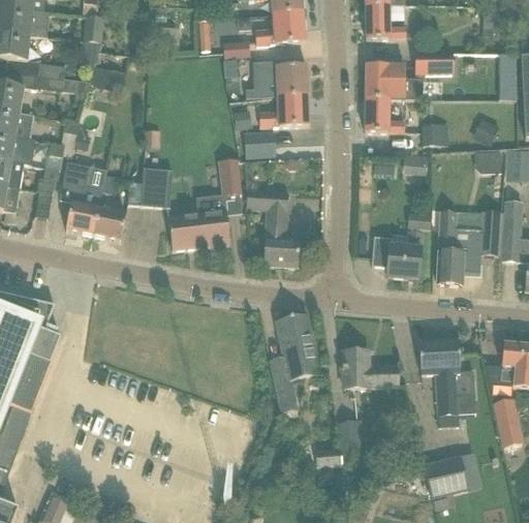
[(0,0),(0,6),(33,10),(34,0),(0,0)]
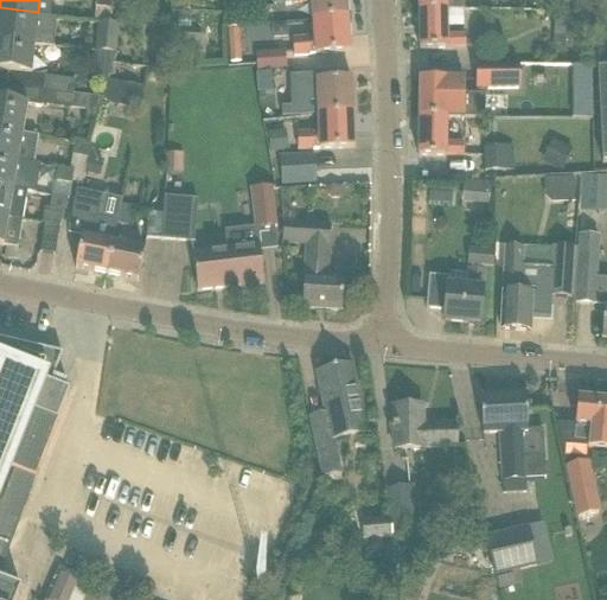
[(96,18),(97,18),(113,19),(113,4),(112,4),(112,0),(95,0),(95,2),(97,2),(96,18)]
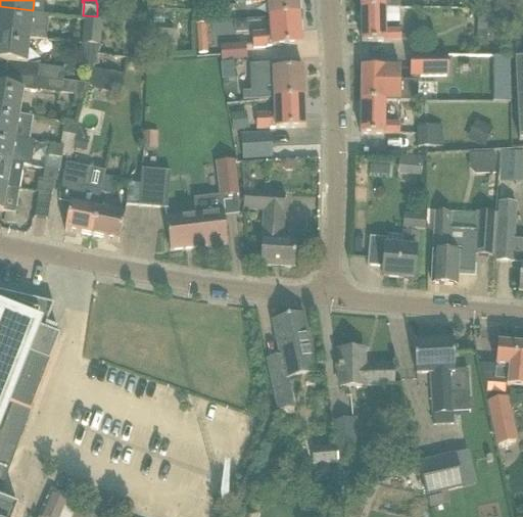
[(269,0),(271,14),(300,11),(299,0),(250,0),(269,0)]
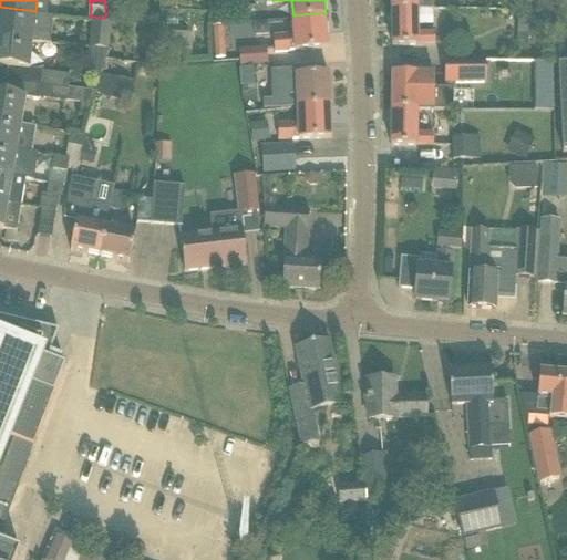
[(538,0),(539,18),(549,26),(557,26),(556,0),(538,0)]
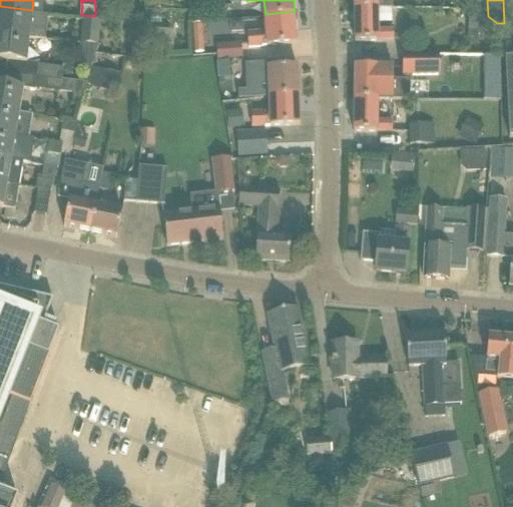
[(381,4),(356,4),(357,36),(393,36),(392,25),(381,25),(381,5),(381,4)]
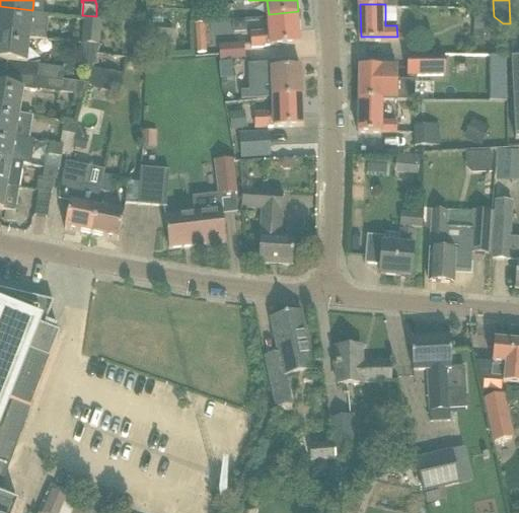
[(46,37),(46,33),(48,11),(44,11),(0,6),(0,30),(29,33),(29,35),(46,37)]
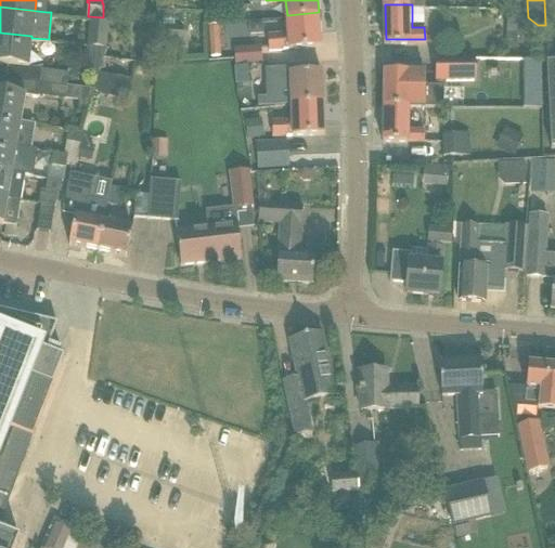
[(505,27),(519,28),(521,12),(507,10),(505,27)]
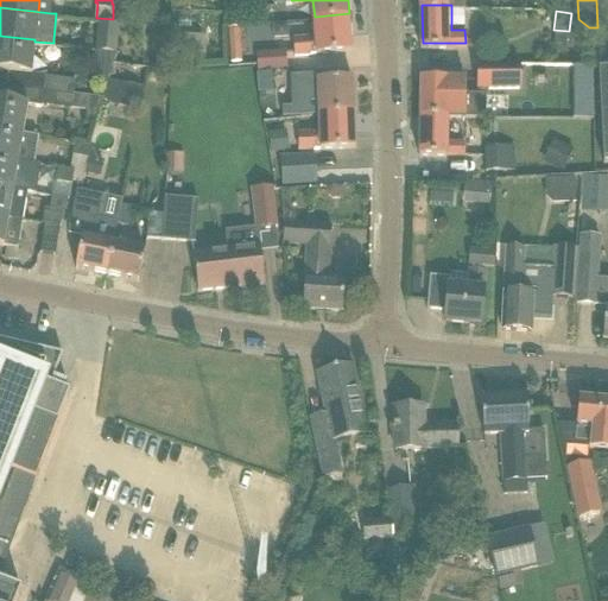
[(349,13),(315,17),(317,35),(297,37),(298,54),(353,46),(349,13)]
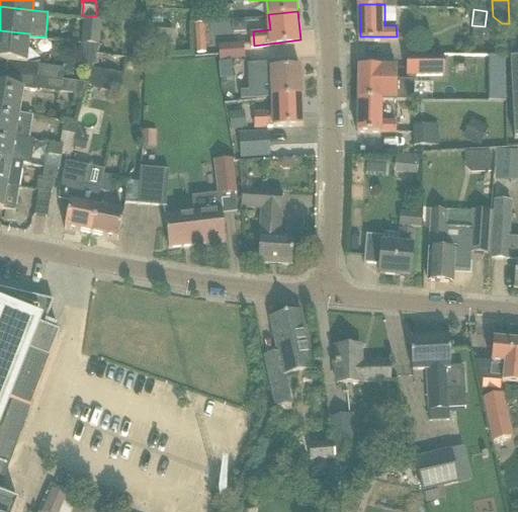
[(101,17),(96,16),(83,15),(81,33),(80,40),(90,41),(99,41),(101,17)]
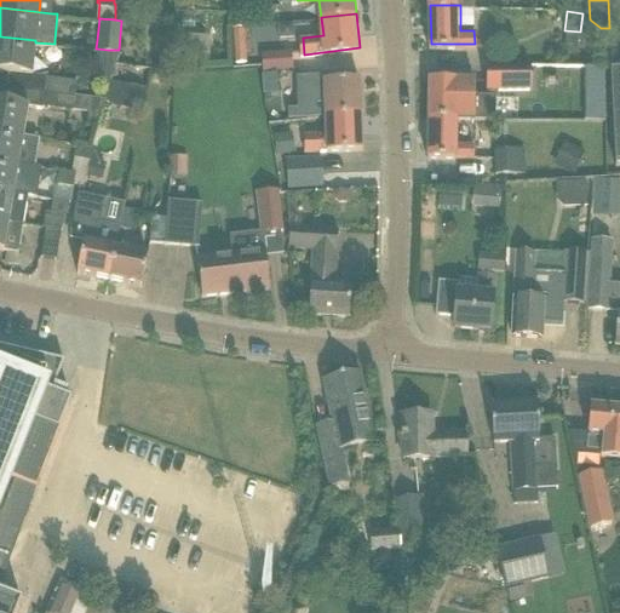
[(293,34),(292,21),(279,22),(280,35),(293,34)]
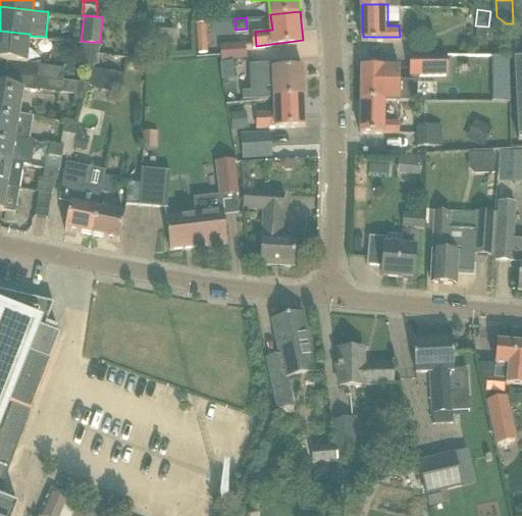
[(205,19),(196,19),(198,50),(207,49),(205,19)]
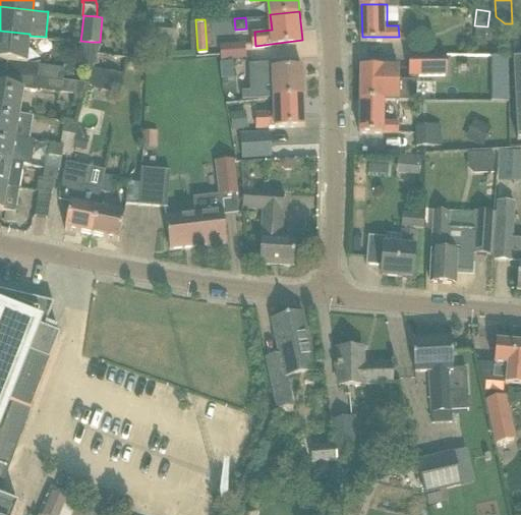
[(176,24),(158,24),(157,42),(176,43),(176,24)]
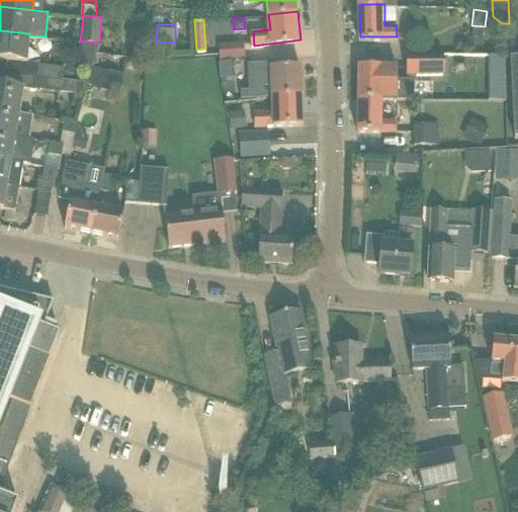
[(0,56),(27,59),(29,35),(29,33),(0,30),(0,56)]
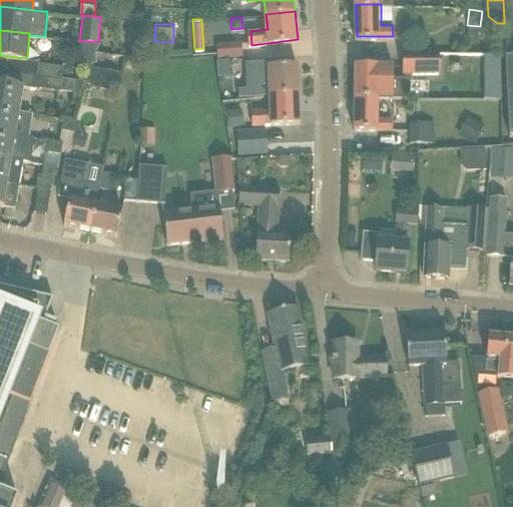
[(215,40),(217,56),(241,53),(240,38),(215,40)]
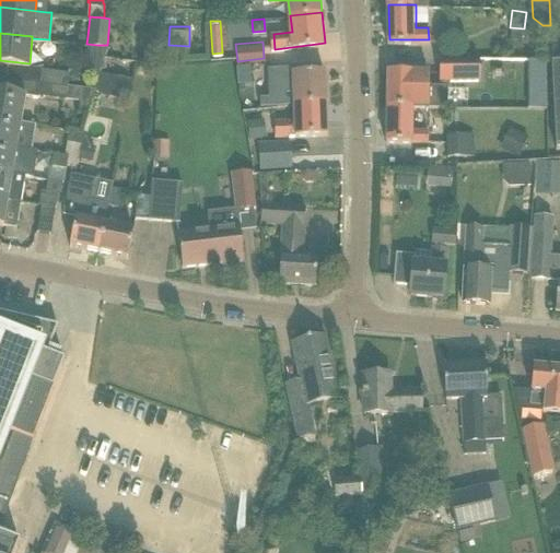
[(97,45),(86,44),(85,70),(97,71),(107,45),(97,45)]
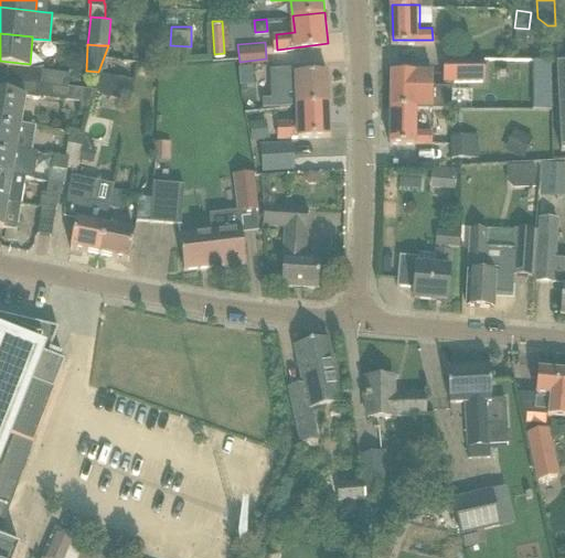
[(444,77),(481,77),(482,56),(444,56),(444,77)]
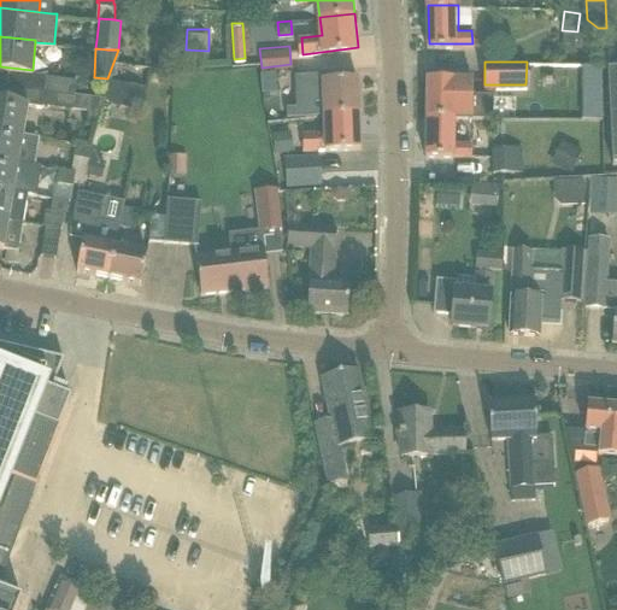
[(581,62),(581,82),(599,82),(599,63),(581,62)]
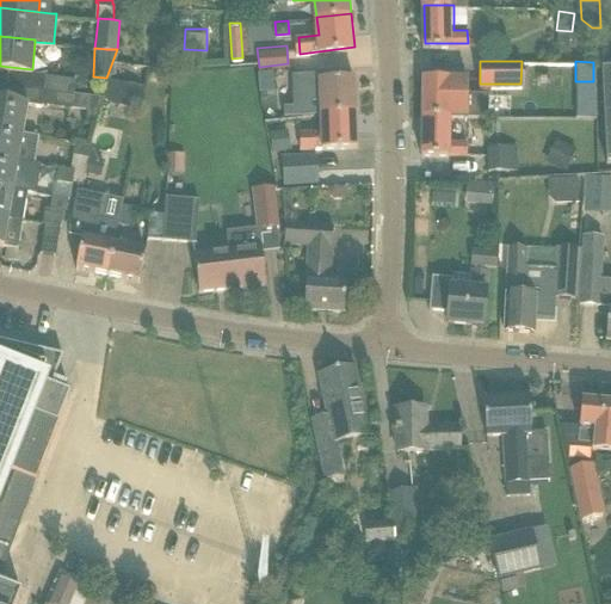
[(259,69),(260,87),(273,87),(272,68),(259,69)]
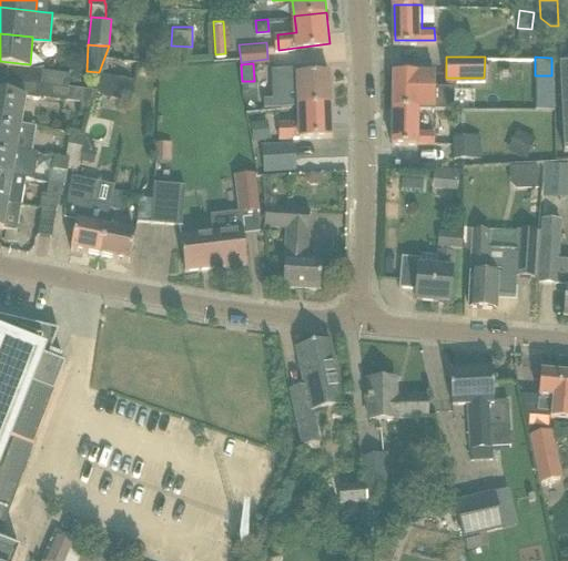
[(272,94),(263,95),(263,104),(281,103),(281,104),(296,103),(330,102),(328,70),(300,71),(298,65),(271,67),(272,94)]
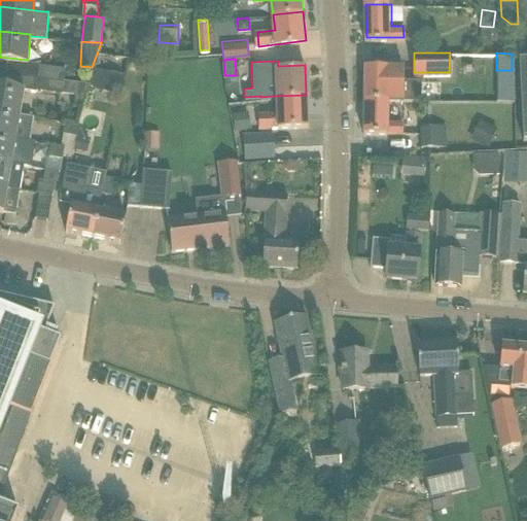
[(63,79),(65,67),(38,64),(37,75),(63,79)]
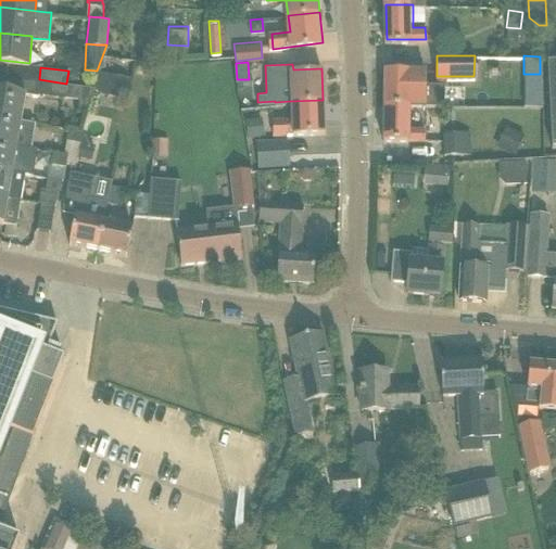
[(384,67),(384,102),(409,103),(425,103),(442,103),(443,81),(426,81),(426,67),(406,67),(384,67)]
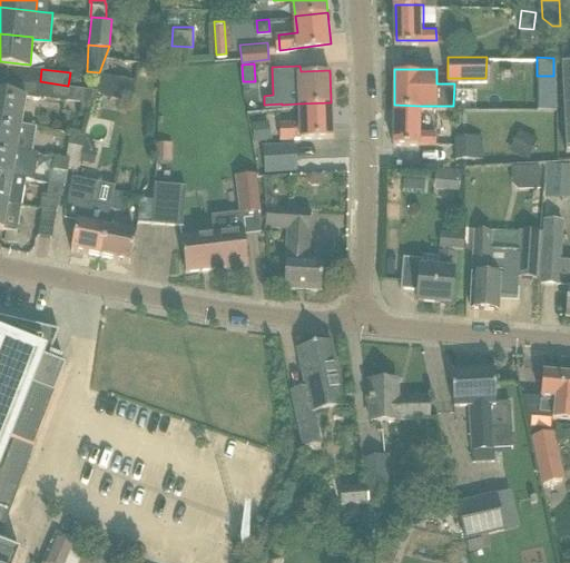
[(107,94),(111,75),(99,72),(96,87),(107,94)]
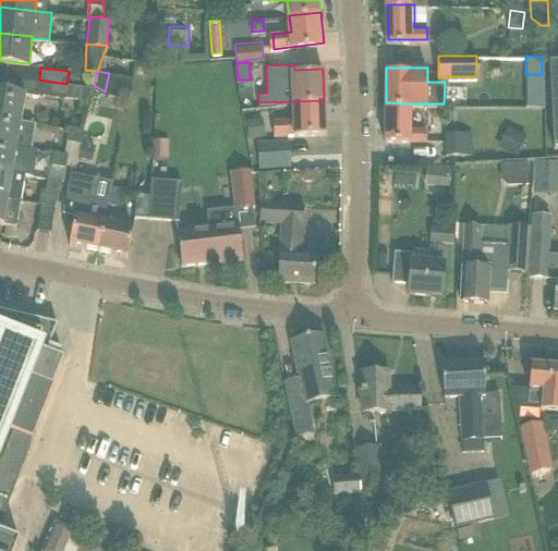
[(109,73),(105,92),(124,95),(128,76),(109,73)]
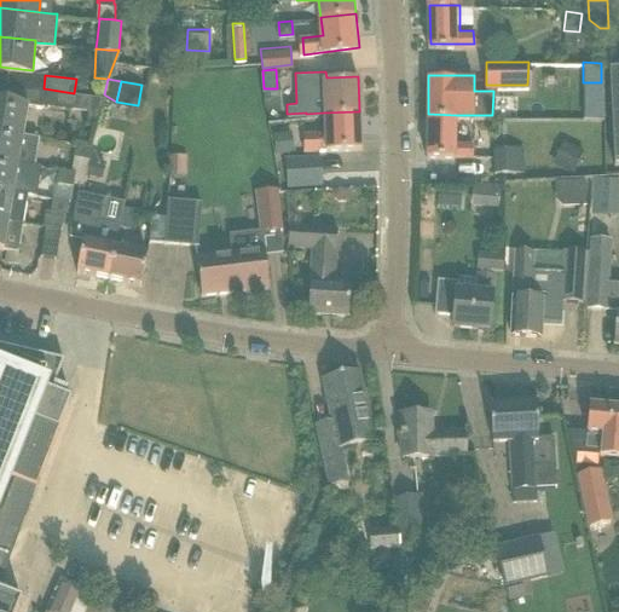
[(601,82),(583,82),(583,114),(602,114),(601,82)]
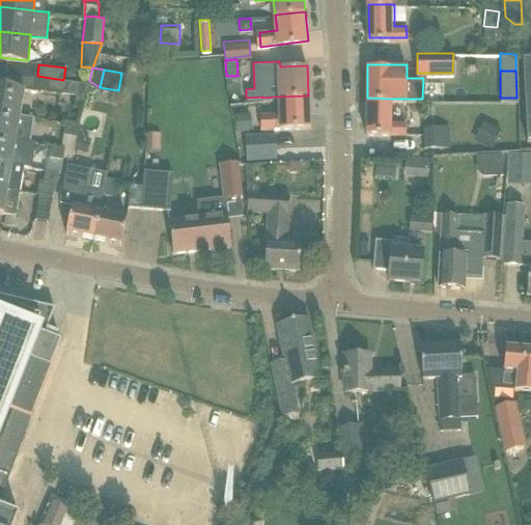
[(63,80),(37,76),(35,88),(62,91),(63,80)]
